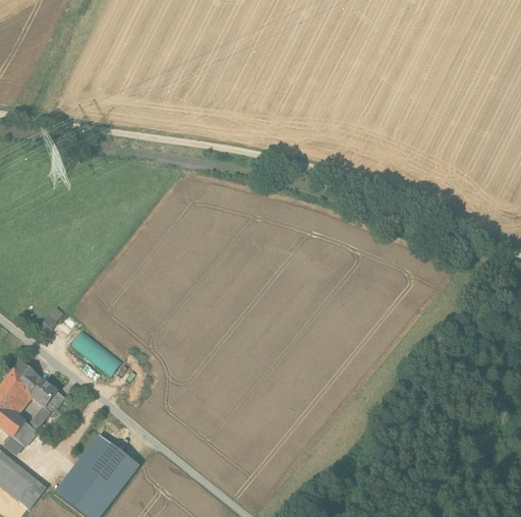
[(56,305),(36,329),(45,336),(64,312),(56,305)]
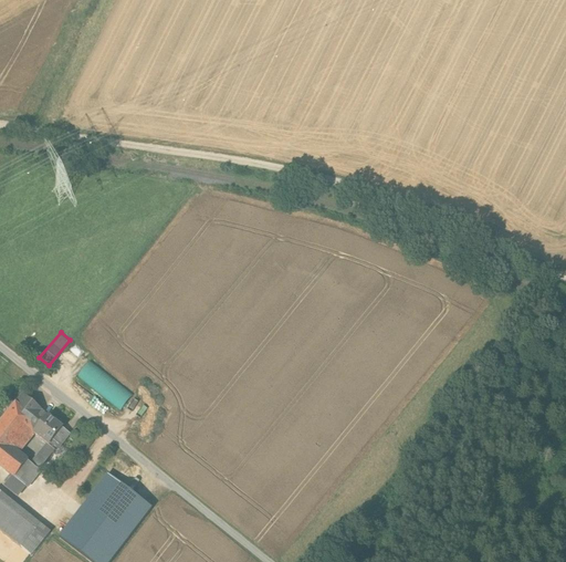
[(75,368),(117,405),(130,389),(88,354),(75,368)]
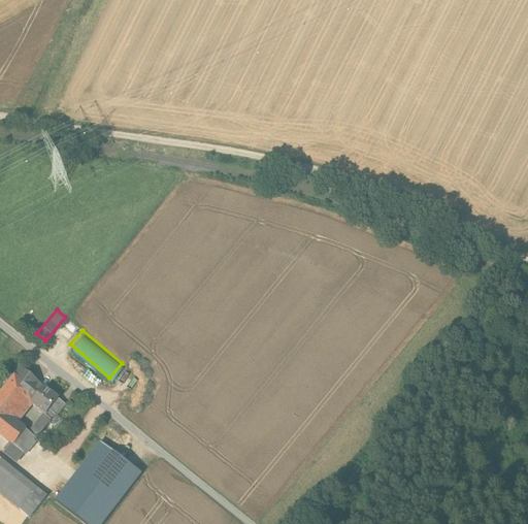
[(43,384),(20,364),(0,388),(0,434),(11,444),(12,443),(27,426),(19,420),(32,404),(29,401),(43,384)]
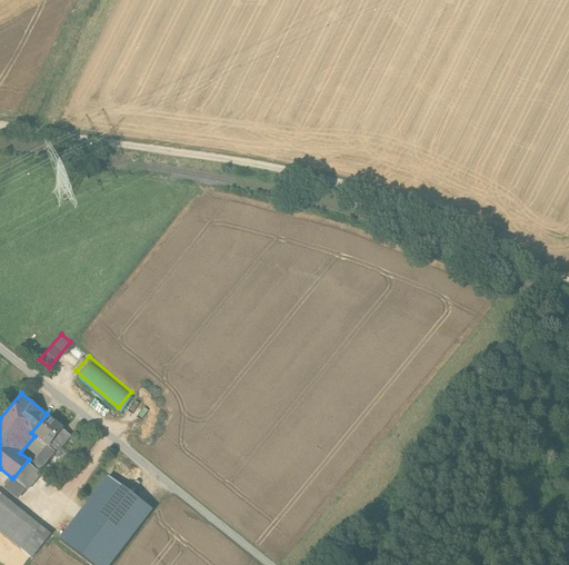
[(31,433),(35,436),(46,445),(55,453),(70,435),(47,414),(31,433)]
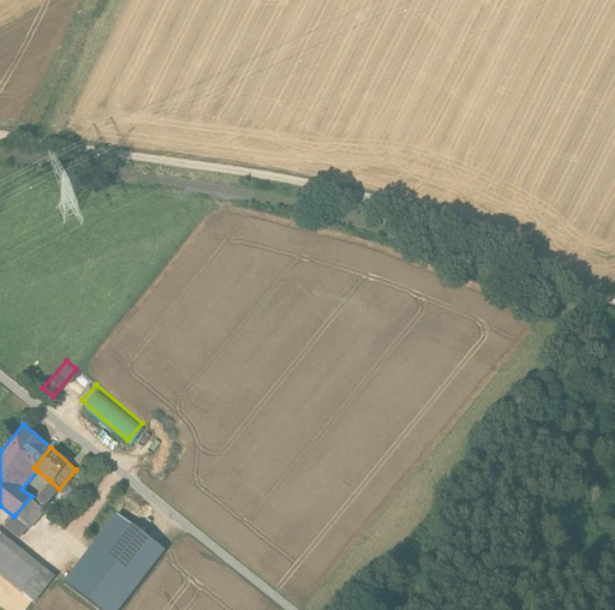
[(59,489),(49,480),(36,495),(47,504),(59,489)]
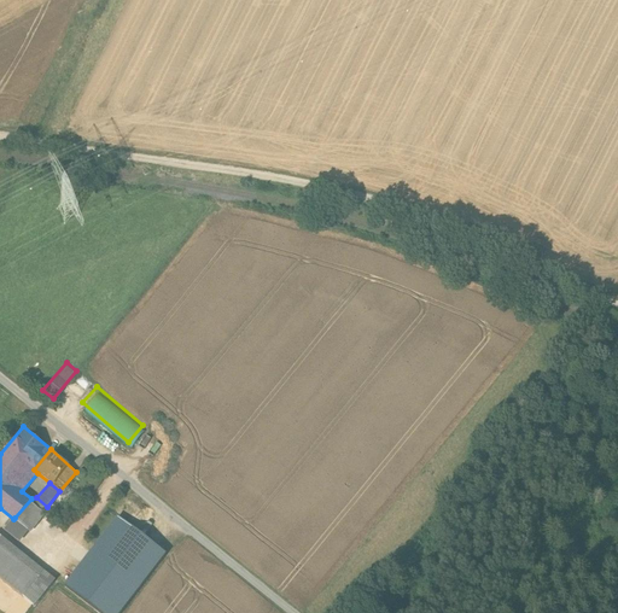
[(46,512),(31,498),(15,518),(29,530),(30,531),(46,512)]
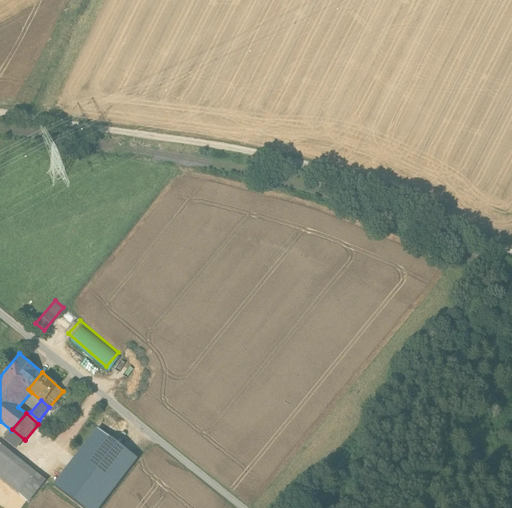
[(97,507),(137,457),(97,426),(53,483),(85,507),(97,507)]
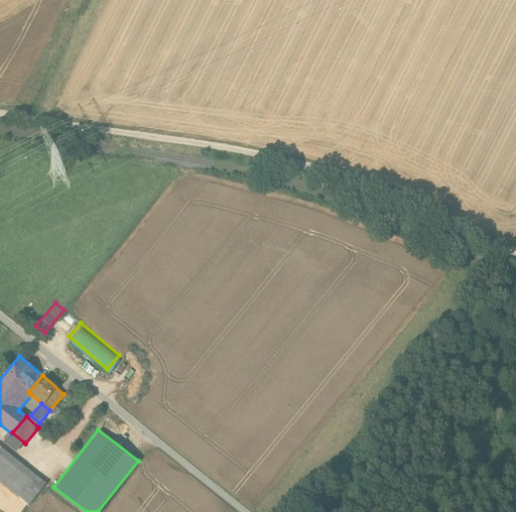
[(12,432),(11,433),(4,441),(16,452),(24,442),(12,432)]
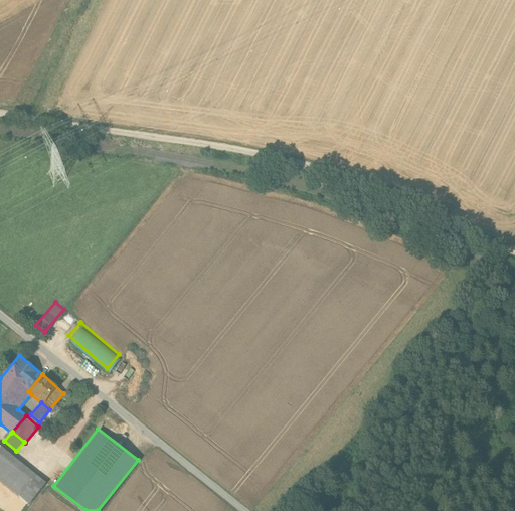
[(44,481),(0,445),(0,480),(27,502),(44,481)]
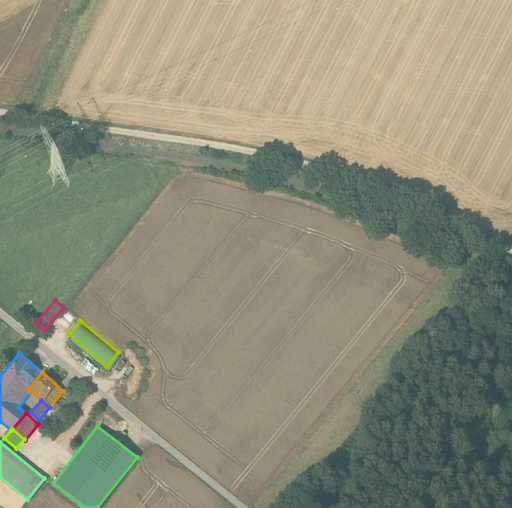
All buildings are outlined.
